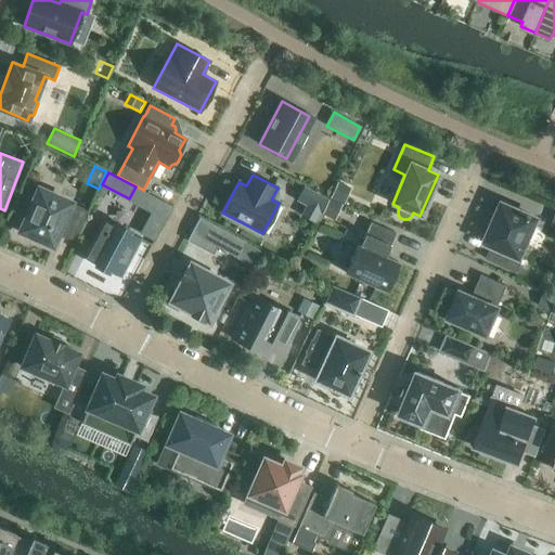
[(343,202),(349,188),(337,182),(331,196),(343,202)]
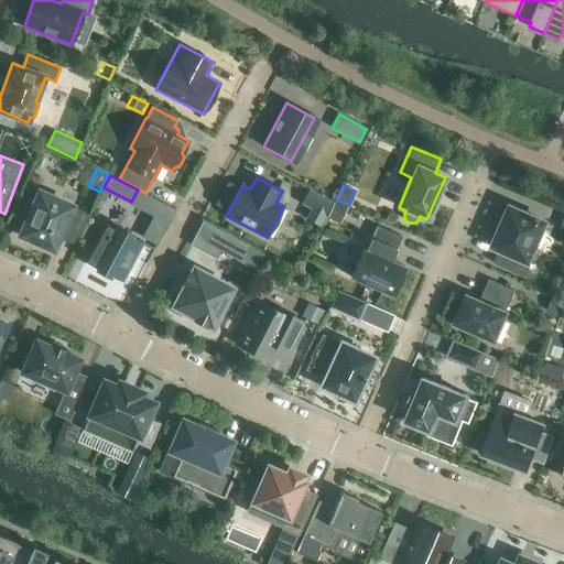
[(320,225),(332,203),(308,191),(302,203),(316,210),(311,220),(320,225)]
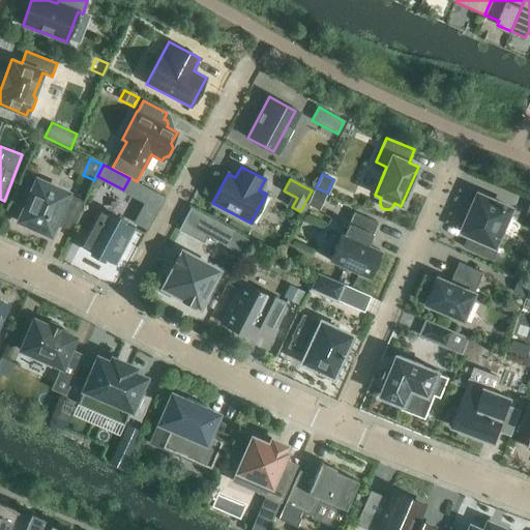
[(55,221),(72,228),(84,202),(67,194),(36,180),(35,181),(36,181),(32,189),(27,187),(18,208),(23,211),(20,219),(19,219),(19,221),(34,227),(33,229),(45,233),(46,232),(50,234),(50,233),(55,221)]
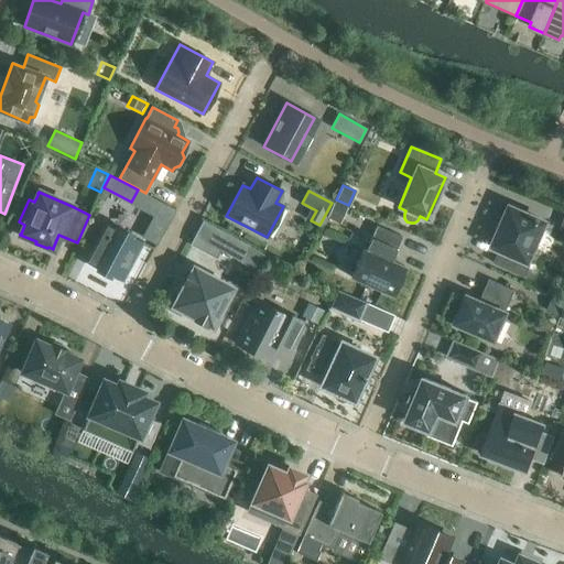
[(339,224),(346,208),(335,203),(328,218),(339,224)]
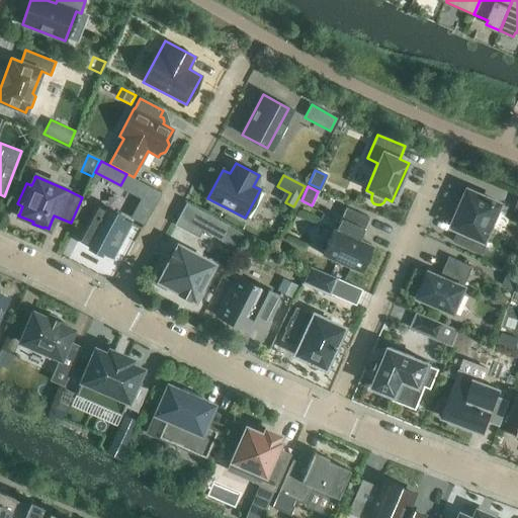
[(453,242),(483,255),(489,241),(485,239),(500,205),(501,204),(468,190),(468,191),(468,192),(454,225),(453,225),(453,226),(459,229),(453,242)]
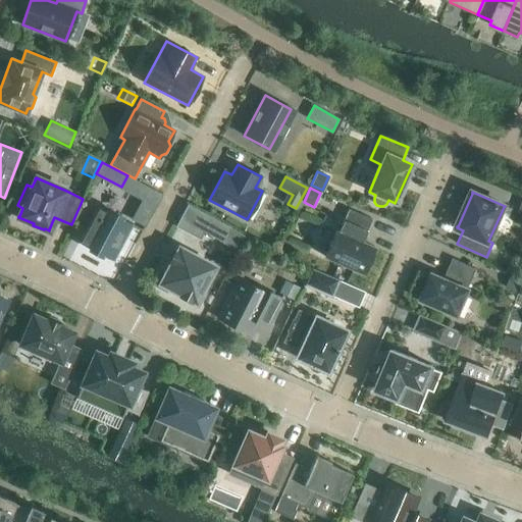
[(120,219),(121,217),(110,210),(108,212),(99,207),(80,242),(90,248),(89,250),(101,256),(102,254),(112,259),(131,224),(120,219)]
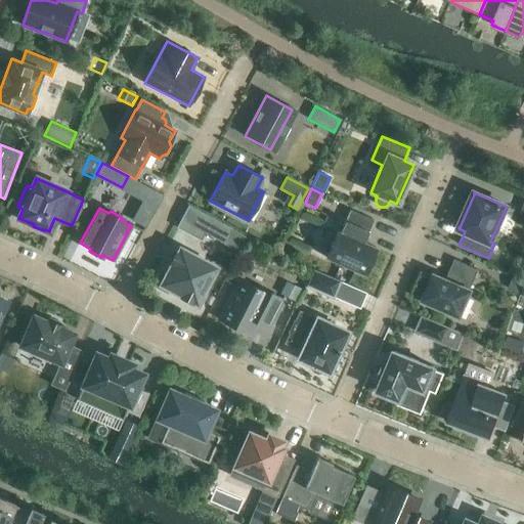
[(338,231),(326,258),(365,275),(377,249),(363,243),(374,220),(350,210),(340,232),(338,231)]
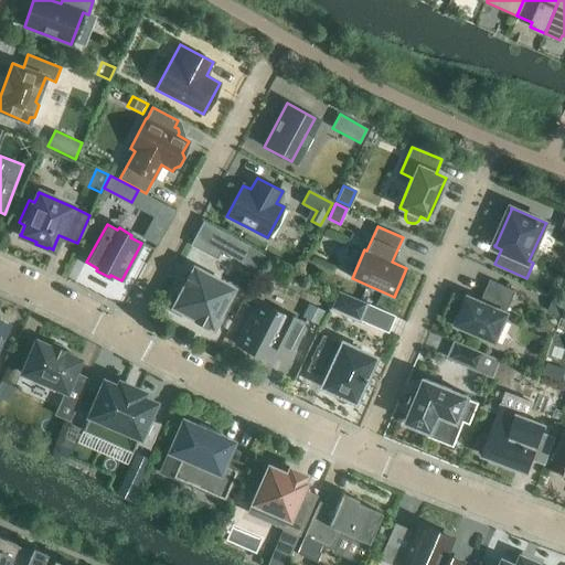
[(226,234),(219,249),(242,263),(249,247),(226,234)]
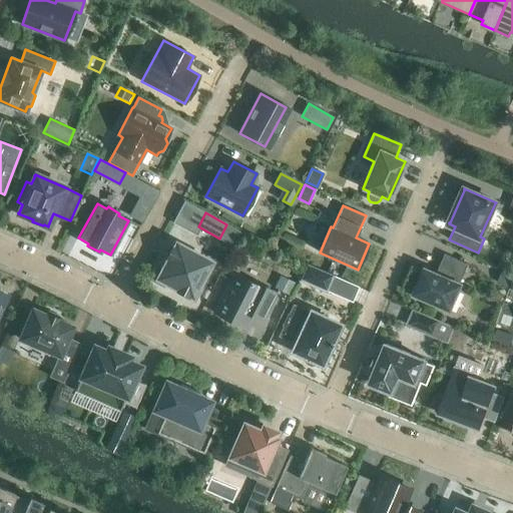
[(187,296),(187,295),(192,298),(210,263),(176,243),(173,248),(172,247),(167,258),(168,259),(161,271),(158,269),(152,280),(163,286),(165,283),(177,290),(187,296)]
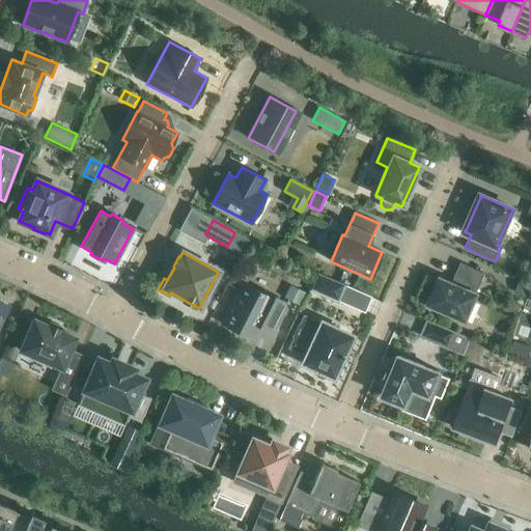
[(429,294),(426,301),(429,309),(438,312),(442,311),(466,322),(477,295),(476,294),(484,274),(460,263),(452,283),(440,278),(435,291),(429,294)]
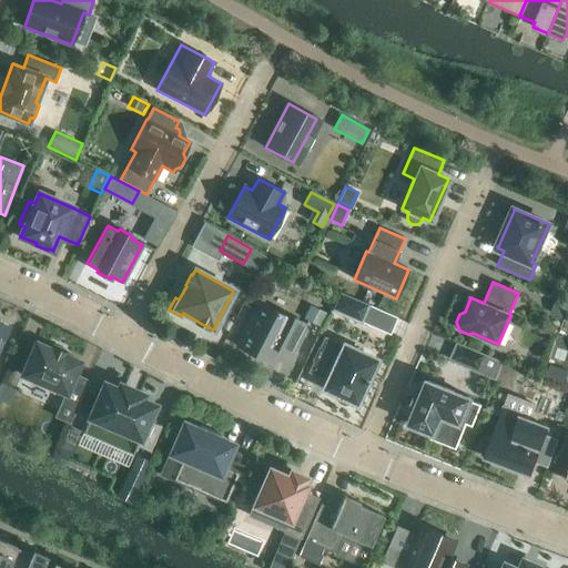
[(361,320),(367,305),(340,293),(333,310),(345,315),(346,313),(361,320)]
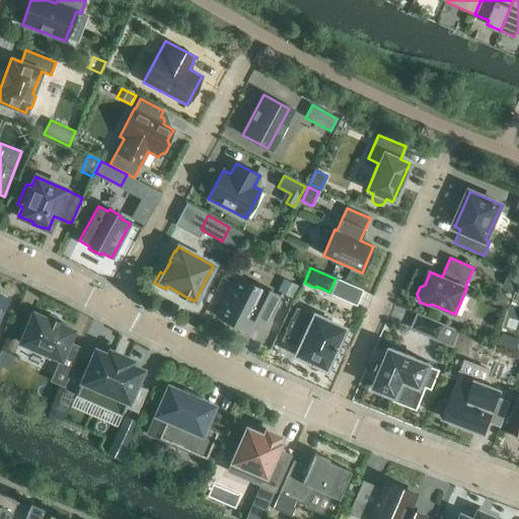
[(508,274),(503,286),(513,291),(518,279),(508,274)]
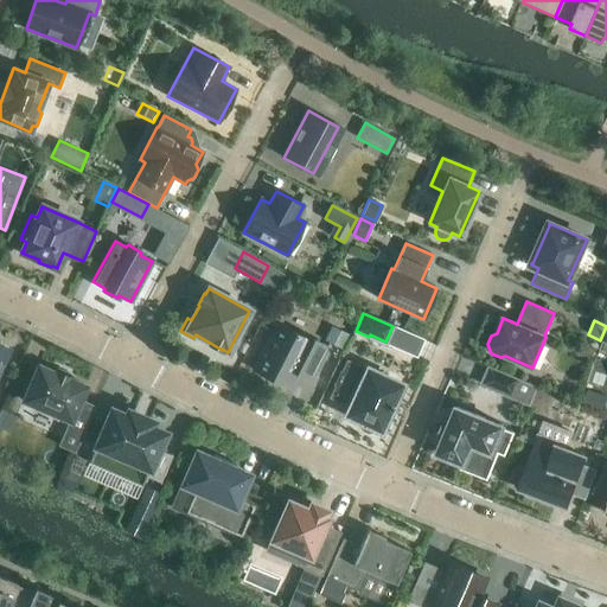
[(327,347),(298,332),(296,334),(278,325),(254,370),(288,388),(296,372),(311,379),(327,347)]
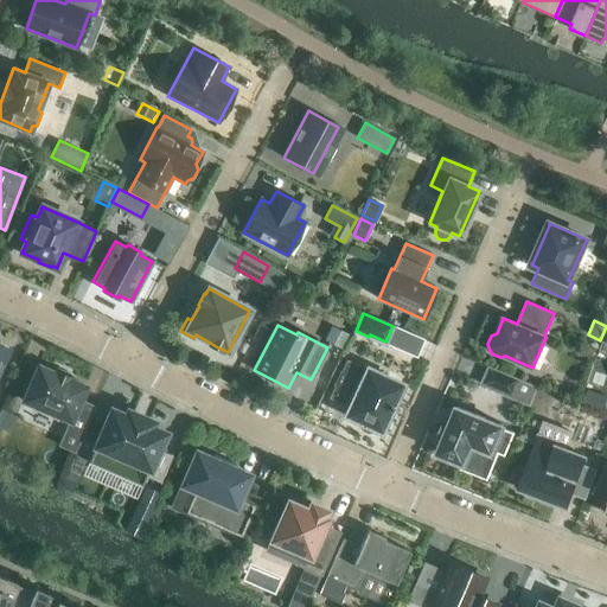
[(331,326),(325,340),(343,349),(350,334),(331,326)]
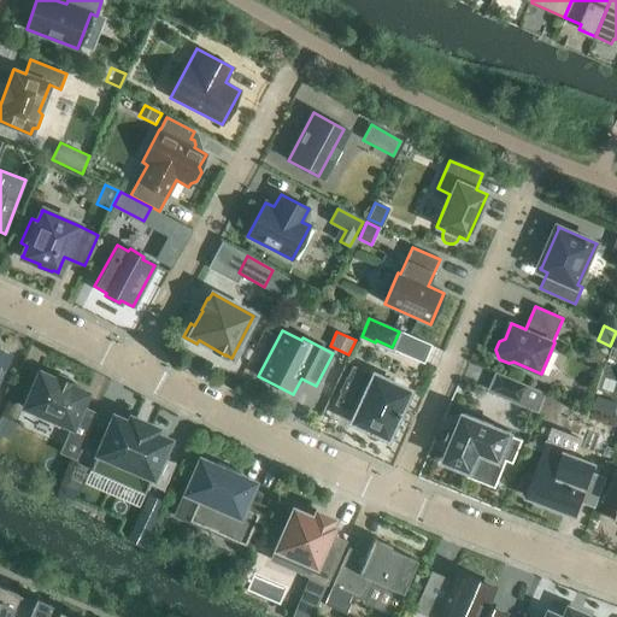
[(392,347),(392,350),(422,363),(430,345),(399,331),(392,347)]
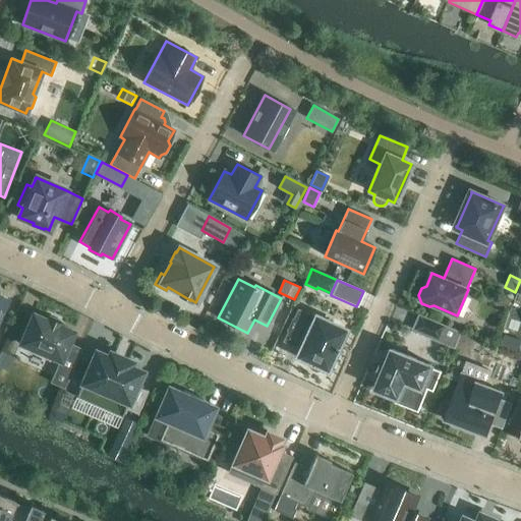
[(315,370),(320,370),(323,368),(326,369),(345,330),(314,316),(314,319),(299,311),(295,321),(292,320),(287,330),(290,331),(287,339),(287,340),(287,341),(287,342),(289,344),(290,344),(292,344),(293,344),(293,343),(294,343),(301,346),(296,356),(308,361),(308,365),(311,369),(315,370)]
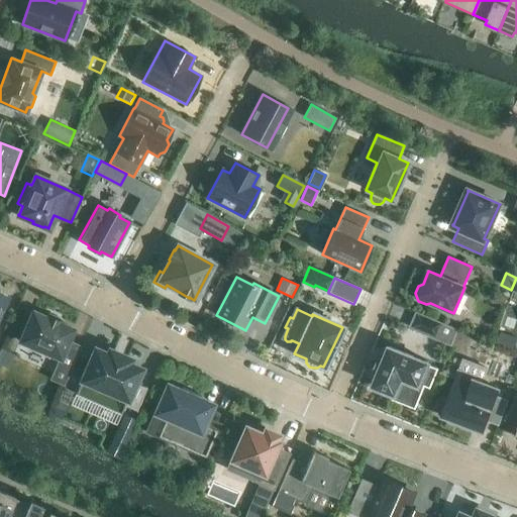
[(19,341),(59,358),(50,379),(64,384),(79,349),(67,343),(73,328),(32,311),(19,341)]
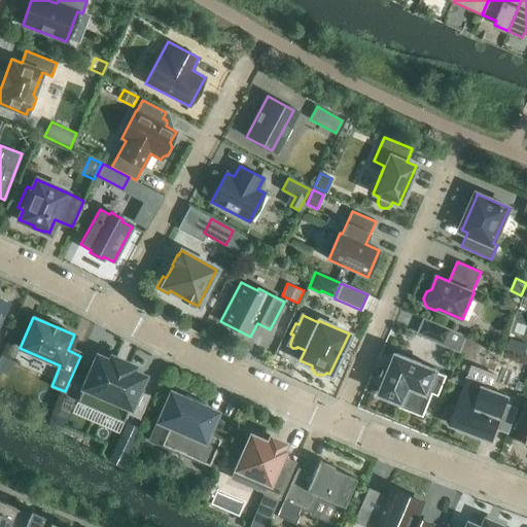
[(425,319),(420,334),(461,351),(467,338),(425,319)]
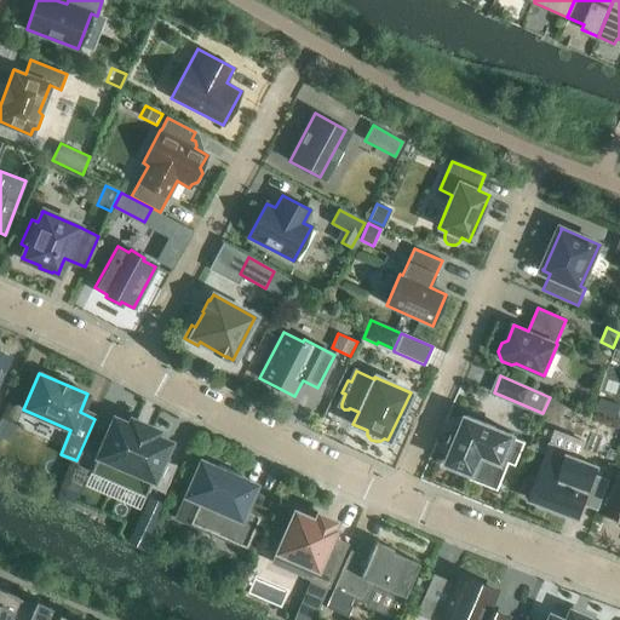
[(619,407),(619,405),(601,397),(595,412),(615,419),(619,407)]
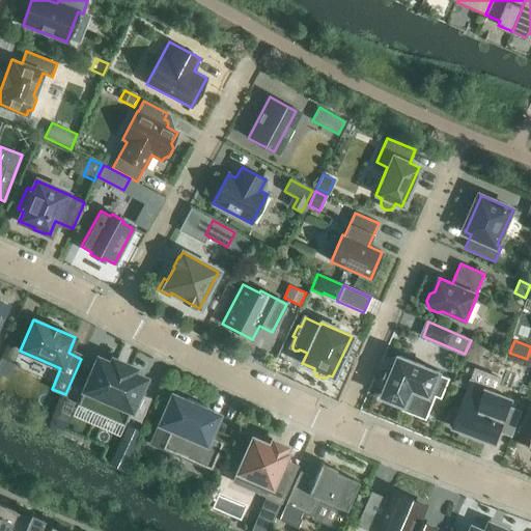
[(441,372),(399,356),(383,397),(423,413),(431,394),(442,398),(450,379),(440,374),(441,372)]
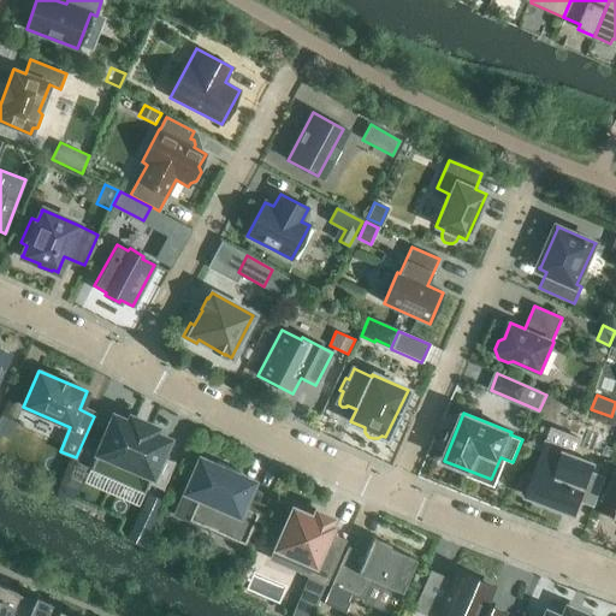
[(90,469),(144,493),(148,484),(163,490),(175,462),(160,456),(167,440),(153,433),(155,428),(130,418),(128,422),(113,416),(90,469)]
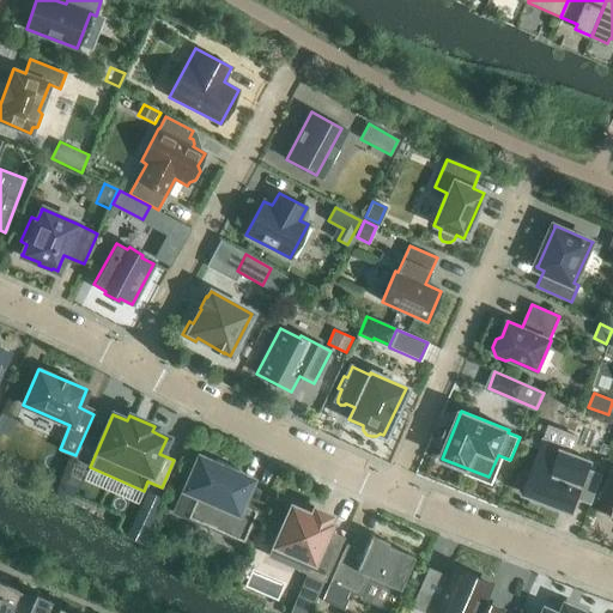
[(544,443),(532,477),(526,474),(520,491),(571,511),(576,499),(590,504),(590,505),(592,505),(604,475),(588,469),(590,461),(544,443)]
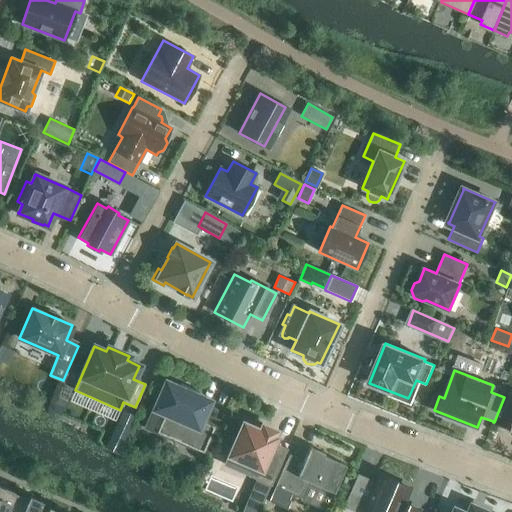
[(201,421),(210,401),(197,395),(198,391),(181,384),(179,387),(166,381),(146,427),(203,452),(214,427),(201,421)]
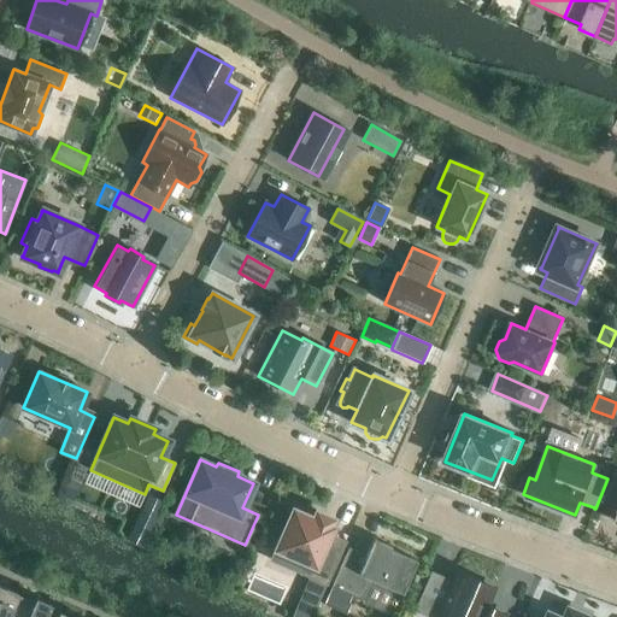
[(616,474),(613,474),(604,503),(616,506),(616,515),(615,522),(616,522),(616,474)]
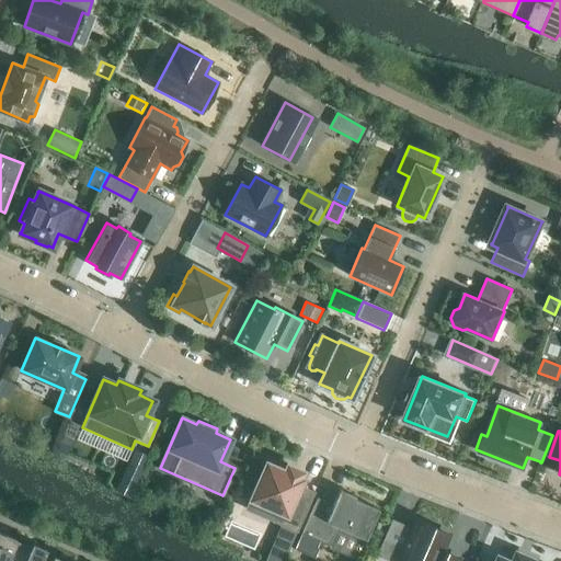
[(61,437),(56,450),(65,455),(71,442),(61,437)]
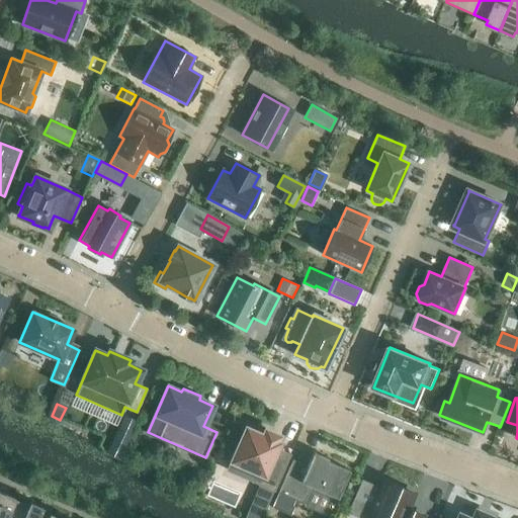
[(118,425),(105,452),(119,459),(134,432),(118,425)]
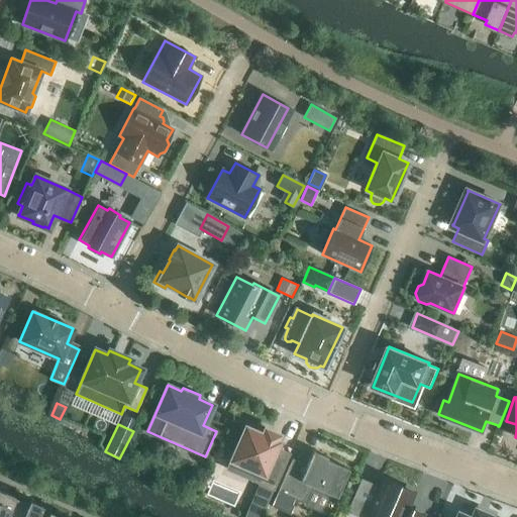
[(276,441),(278,435),(266,430),(263,435),(260,434),(256,431),(253,429),(249,429),(245,428),(245,429),(237,426),(231,441),(238,445),(231,459),(254,470),(250,479),(273,489),(285,462),(272,456),(278,442),(276,441)]
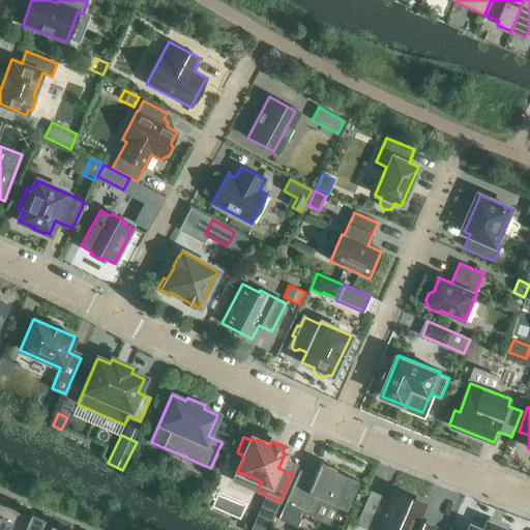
[(285,504),(278,519),(297,527),(301,518),(299,517),(301,511),(313,517),(321,499),(345,509),(357,481),(334,471),(335,469),(321,463),(315,477),(299,470),(285,504)]
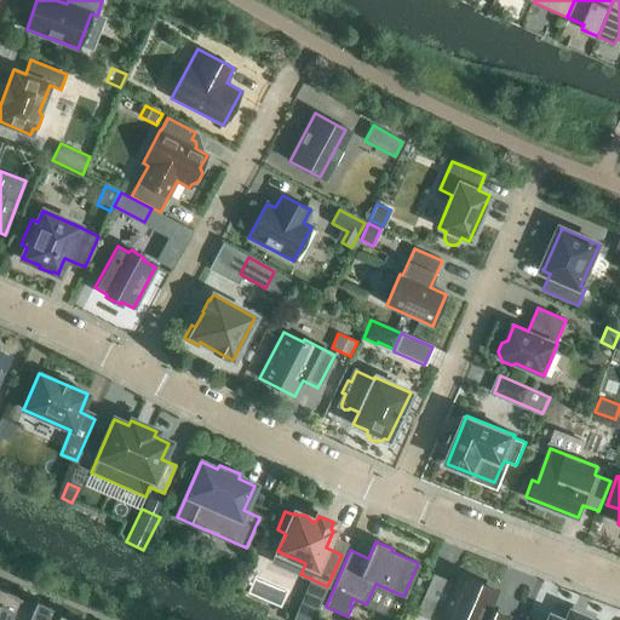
[(488,610),(495,591),(459,575),(454,586),(435,578),(419,612),(437,619),(505,619),(506,618),(488,610)]
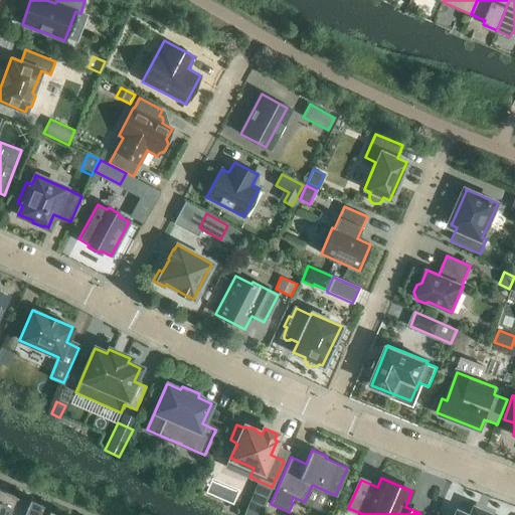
[(0,514),(5,514),(14,496),(13,496),(13,495),(5,491),(4,492),(0,489),(0,514)]
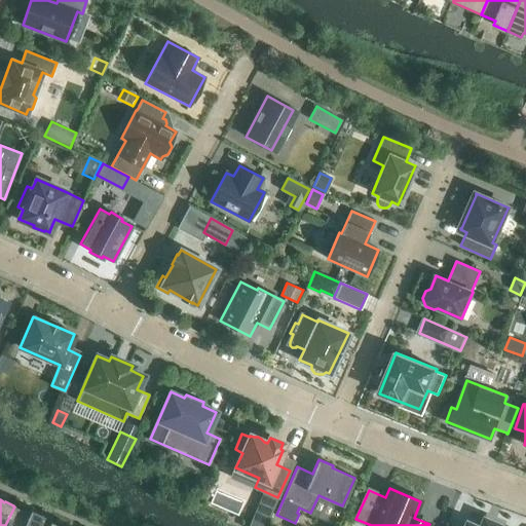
[(37,525),(42,515),(30,510),(29,513),(14,506),(5,525),(37,525)]
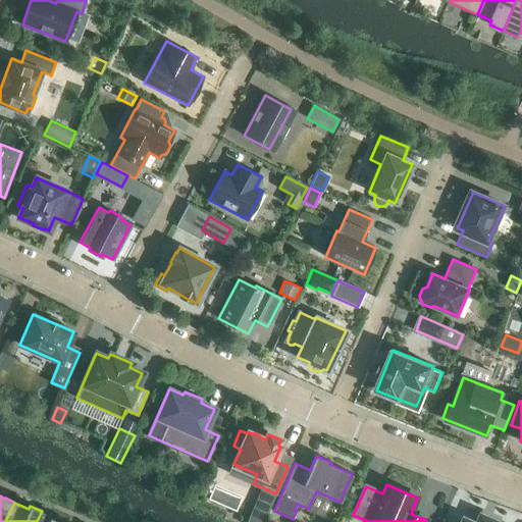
[(252,510),(247,521),(262,521),(266,516),(252,510)]
